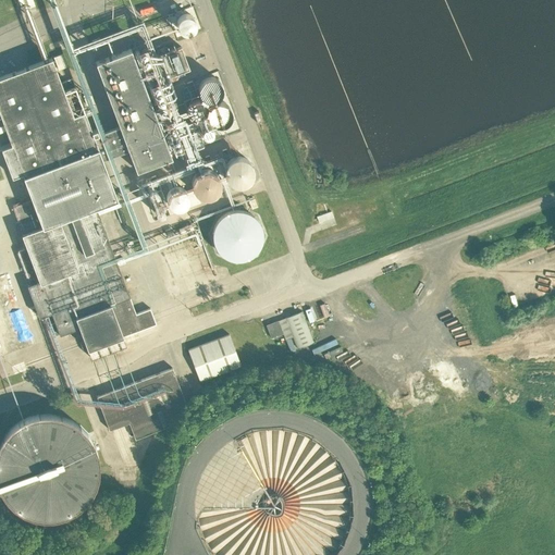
[(27,0),(14,0),(19,11),(31,8),(27,0)]
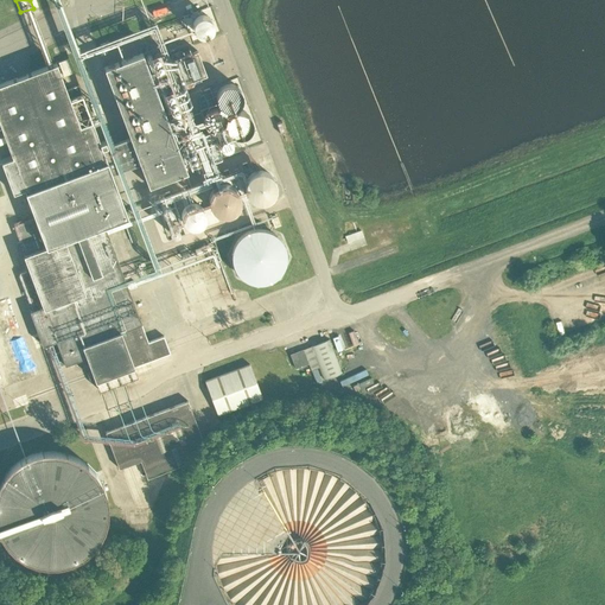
[(133,368),(167,356),(160,339),(147,344),(102,225),(125,217),(108,174),(135,164),(144,186),(182,171),(137,53),(99,68),(126,140),(99,150),(90,126),(81,129),(55,63),(0,83),(0,126),(11,155),(0,160),(12,191),(23,186),(32,212),(46,248),(25,255),(23,256),(27,271),(42,307),(30,312),(29,313),(43,348),(55,343),(58,351),(52,354),(58,368),(64,365),(64,367),(86,358),(95,382),(133,368)]
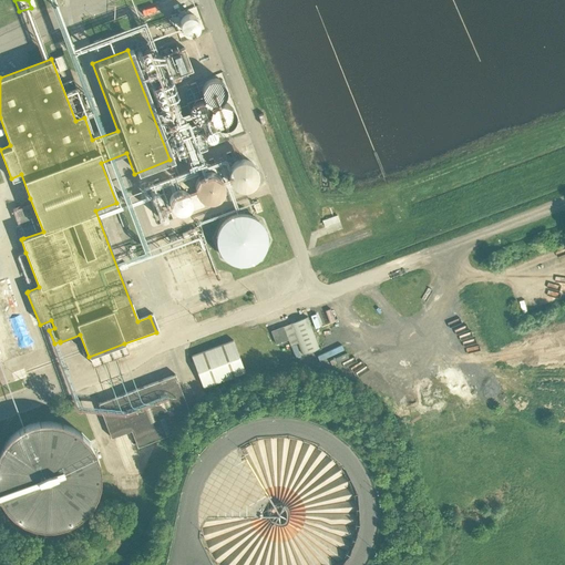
[(164,82),(189,73),(181,51),(156,61),(164,82)]
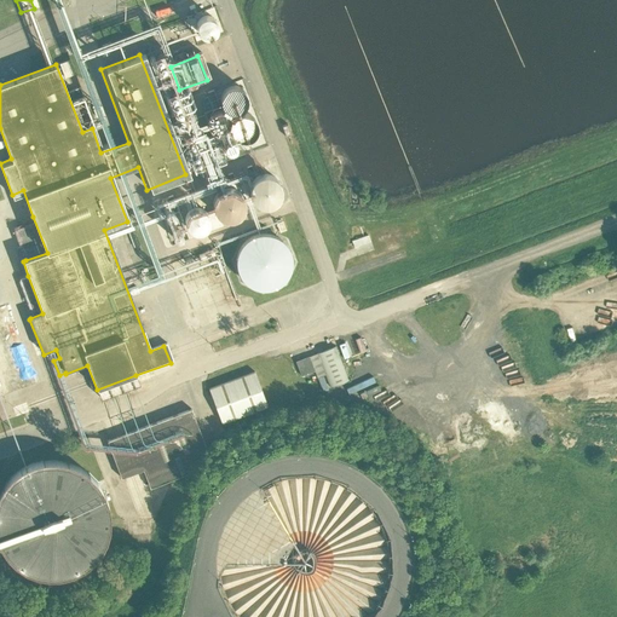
[(254,178),(251,205),(275,207),(277,182),(254,178)]
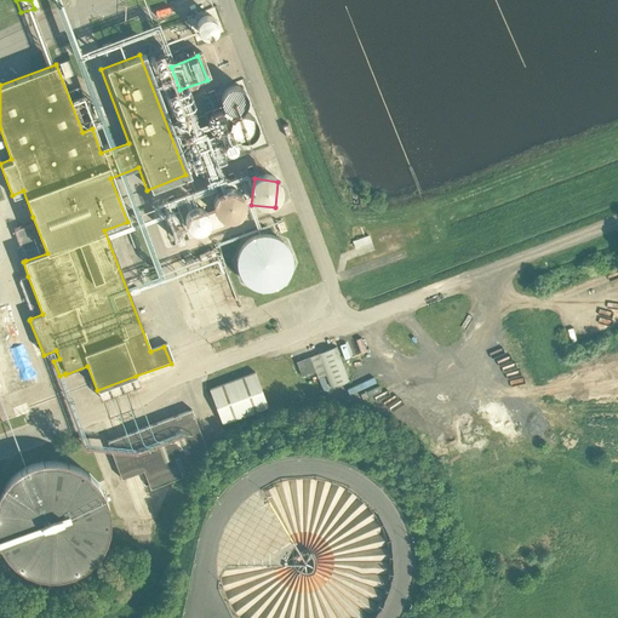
[(199,207),(166,215),(171,235),(232,222),(229,213),(235,212),(230,192),(198,199),(199,207)]
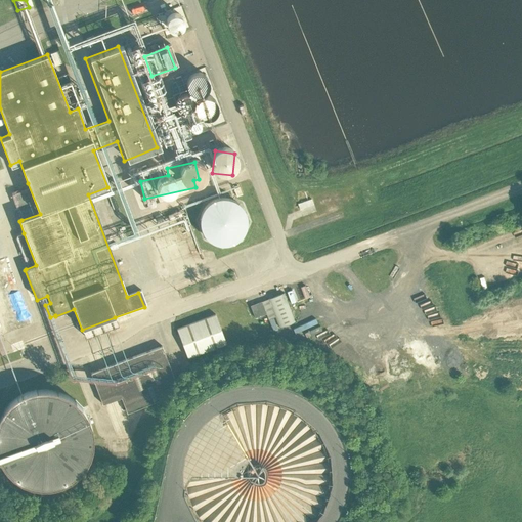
[(22,220),(40,214),(28,183),(10,190),(22,220)]
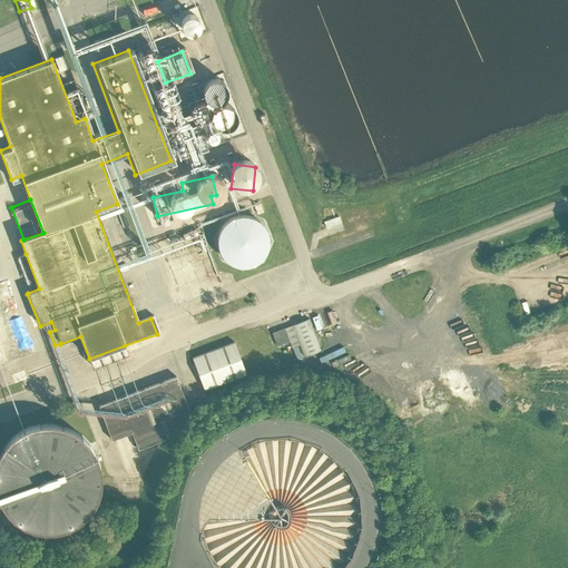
[(215,237),(215,244),(216,252),(218,255),(221,257),(223,261),(225,263),(228,265),(232,266),(236,267),(240,267),(243,267),(246,267),(251,266),(254,264),(256,262),(260,260),(262,257),(264,254),(265,251),(266,246),(266,243),(266,240),(265,236),(264,232),(263,228),(258,223),(253,218),(248,217),(245,216),(242,216),(238,216),(234,217),(231,218),(227,219),(223,223),(219,227),(216,233),(215,237)]
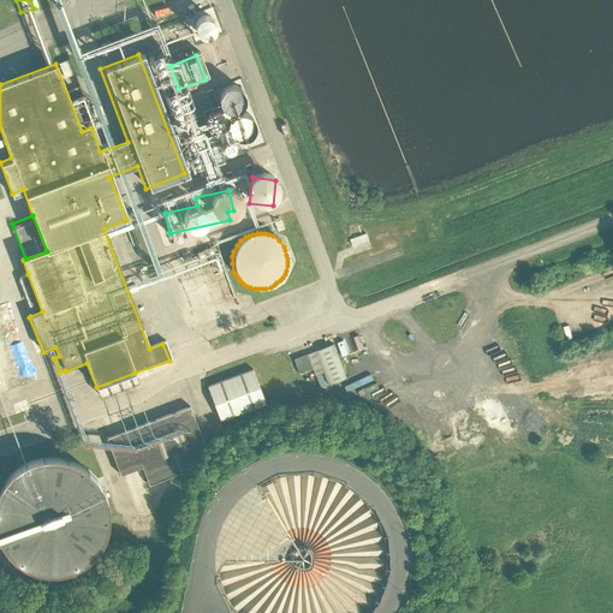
[(347,242),(350,248),(365,242),(363,236),(347,242)]
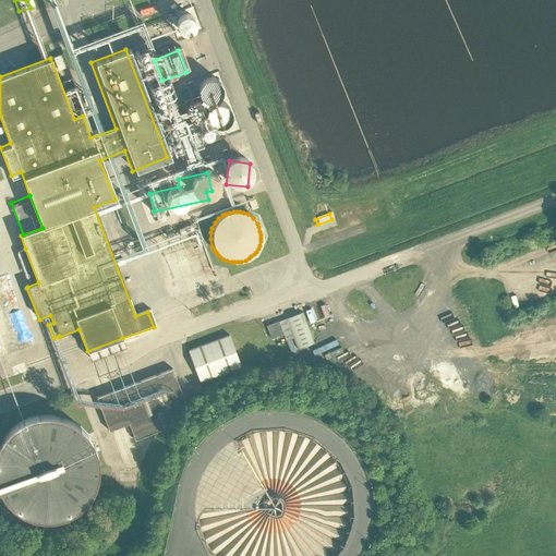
[(27,287),(38,282),(25,249),(14,253),(27,287)]
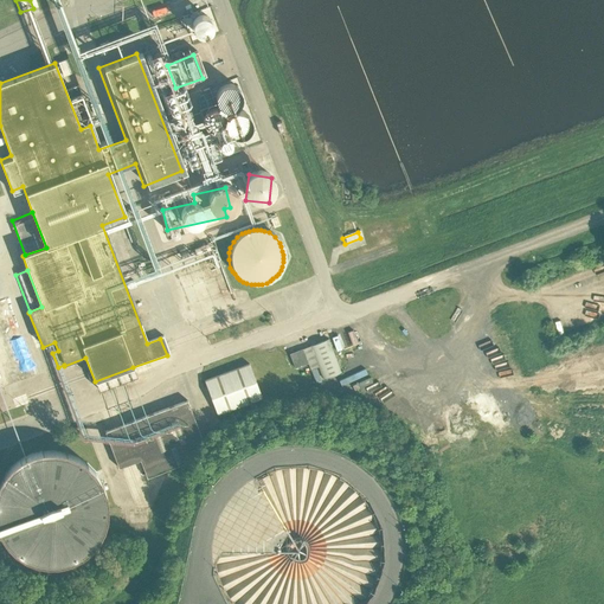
[(329,332),(333,346),(347,342),(344,328),(329,332)]
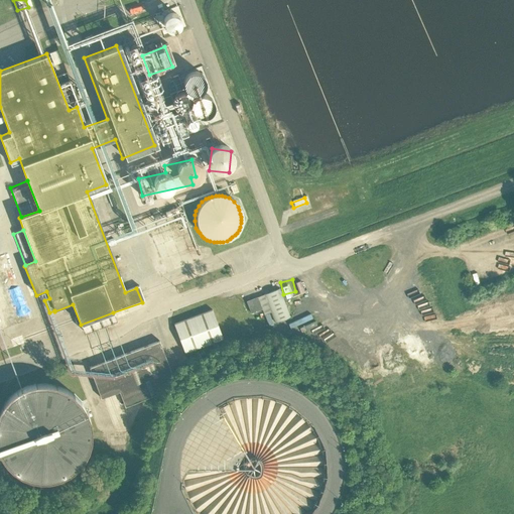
[(288,317),(277,289),(244,302),(249,314),(260,310),(262,315),(268,313),(273,324),(288,317)]
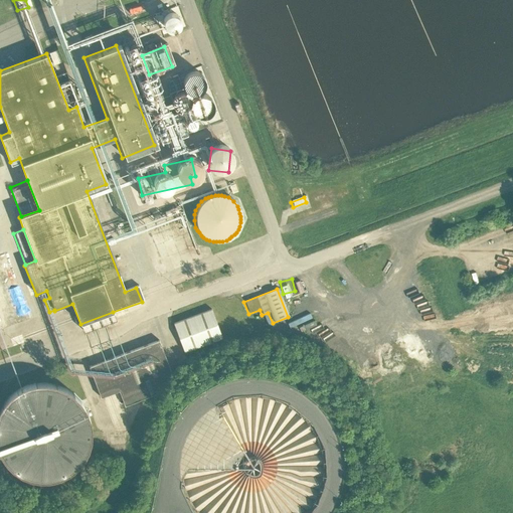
[(174,324),(184,352),(222,338),(211,310),(174,324)]
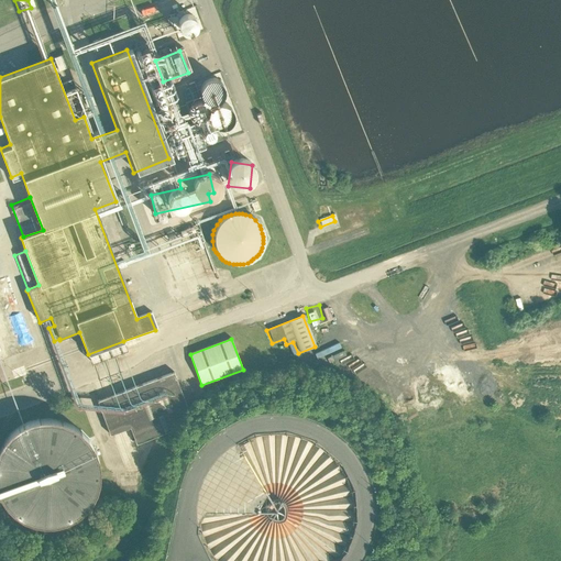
[(130,426),(136,442),(174,428),(187,406),(174,372),(98,400),(110,433),(130,426)]
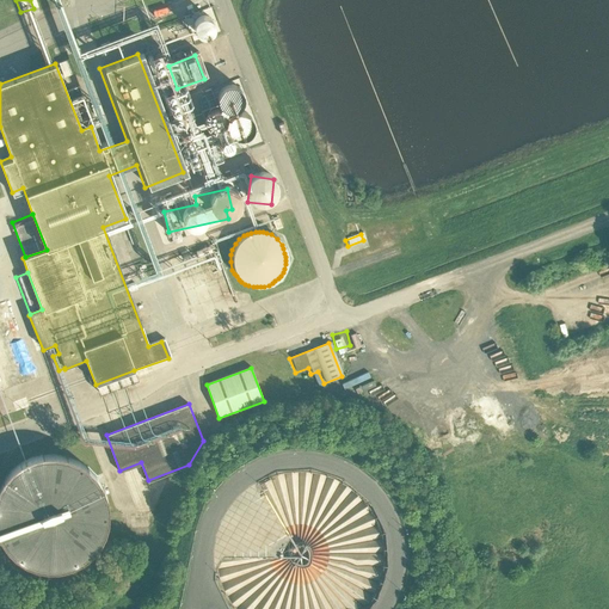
[(0,547),(6,554),(13,561),(23,566),(32,571),(43,572),(54,572),(65,571),(74,566),(82,561),(91,554),(97,545),(102,536),(105,526),(106,515),(105,504),(102,494),(97,485),(91,475),(84,468),(74,463),(65,460),(54,457),(43,457),(32,460),(23,463),(13,468),(6,475),(0,484),(0,547)]
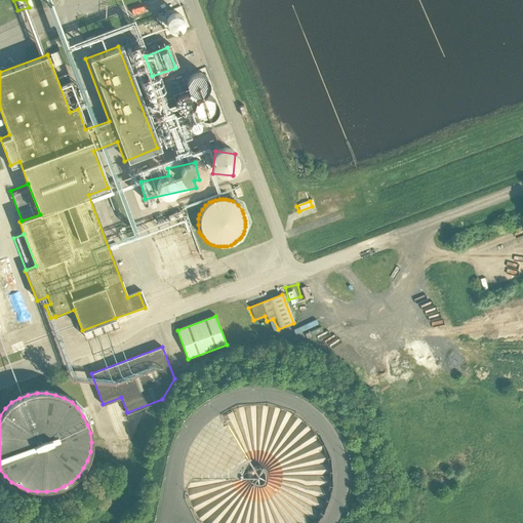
[(317,522),(319,520),(324,510),(328,497),(329,485),(329,473),(327,460),(322,448),(316,438),(309,429),(299,420),(289,414),(278,410),(267,407),(254,406),(242,407),(231,410),(219,415),(209,421),(201,430),(193,440),(187,450),(183,461),(180,474),(180,486),(183,498),(187,511),(192,521),(193,522),(317,522)]
